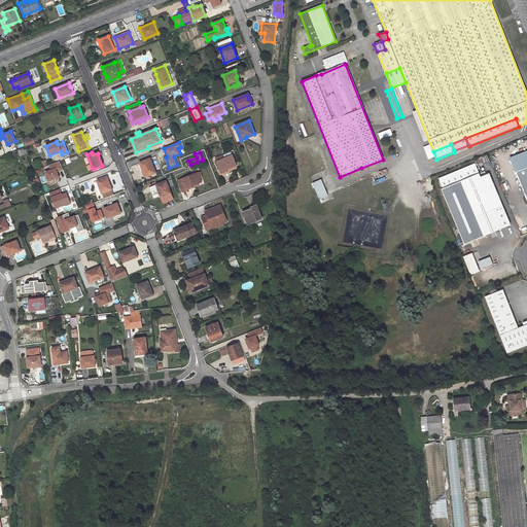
[(224,159),(216,162),(221,173),(226,171),(226,169),(237,165),(231,152),(223,155),(224,159)]
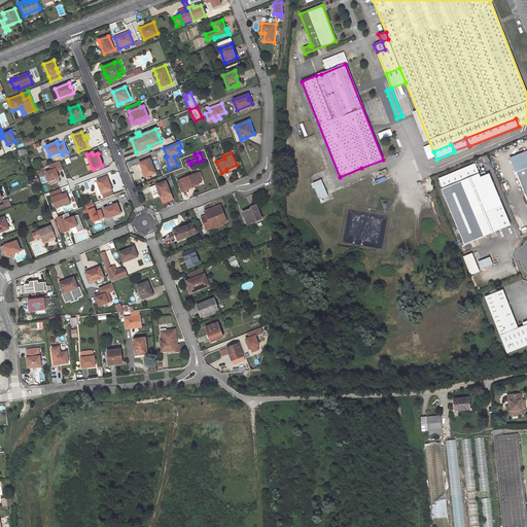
[(150,159),(140,163),(139,164),(142,170),(143,170),(145,177),(155,173),(150,159)]
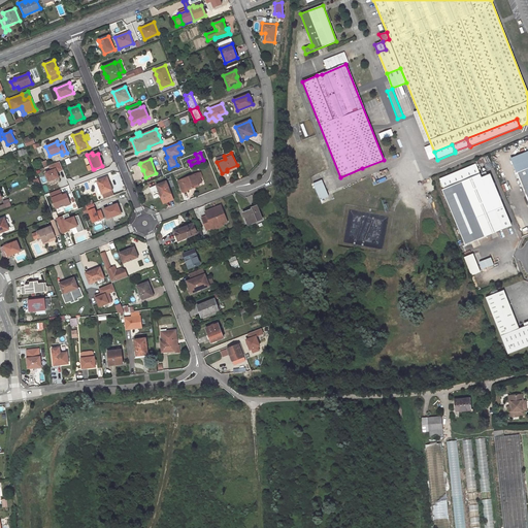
[(50,166),(52,170),(45,172),(50,182),(59,177),(57,172),(62,170),(59,162),(50,166)]
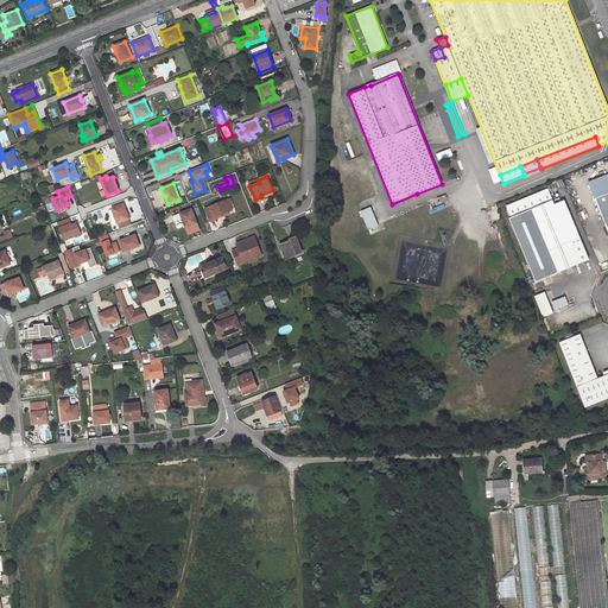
[(187,202),(194,200),(190,189),(183,191),(187,202)]
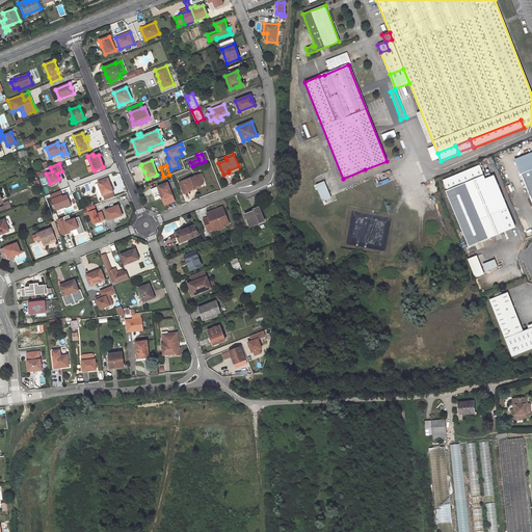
[(479,165),(443,181),(447,190),(466,183),(488,238),(515,227),(494,176),(489,177),(485,179),(484,177),(483,176),(483,175),(479,165)]
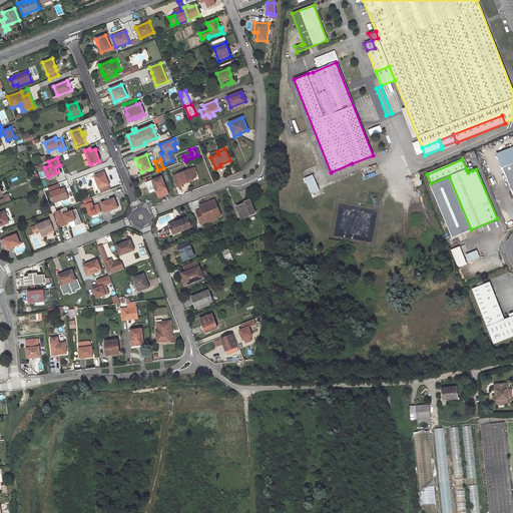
[(512,162),(501,167),(512,196),(512,162)]
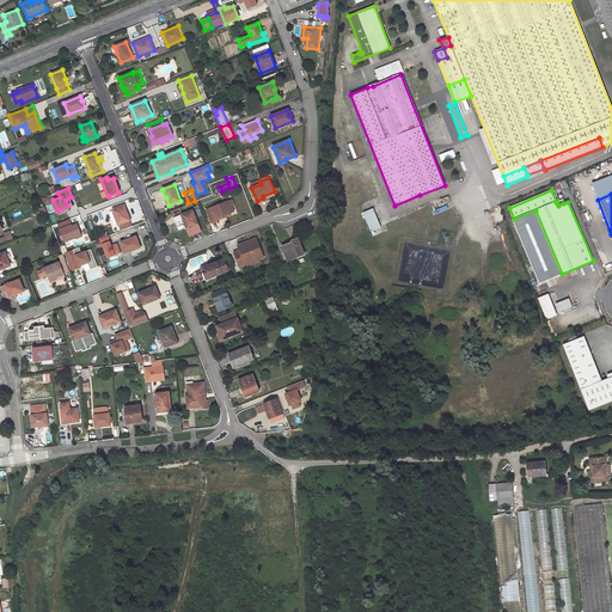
[(230,201),(207,209),(212,222),(224,218),(224,215),(230,213),(228,208),(232,207),(232,206),(230,201)]
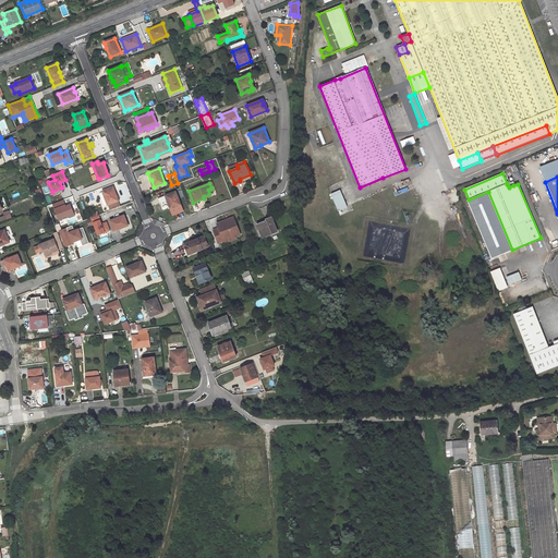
[(113,187),(102,192),(108,205),(108,204),(110,208),(120,205),(118,201),(116,195),(117,195),(113,187)]
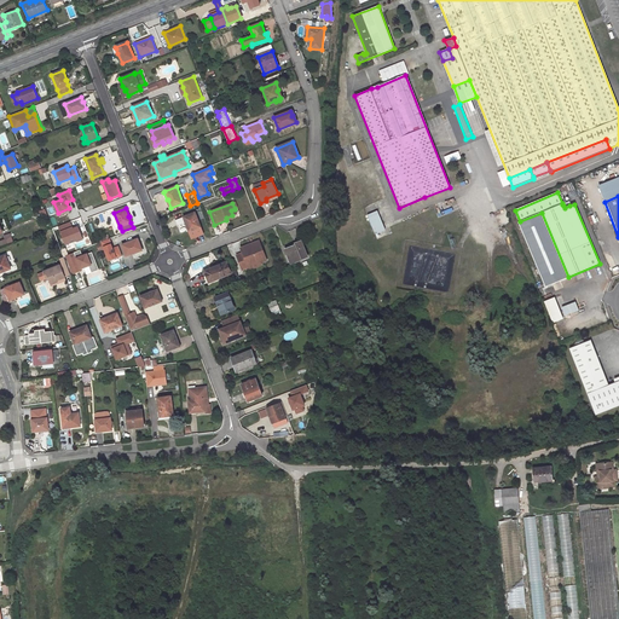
[(377,210),(368,215),(376,235),(386,230),(377,210)]
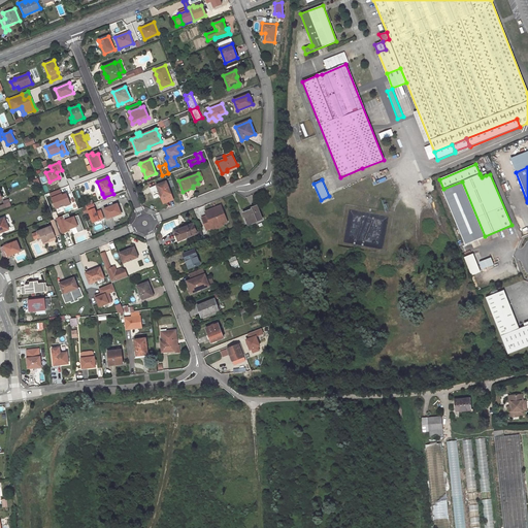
[(166,182),(157,185),(159,190),(158,190),(161,197),(171,194),(166,182)]
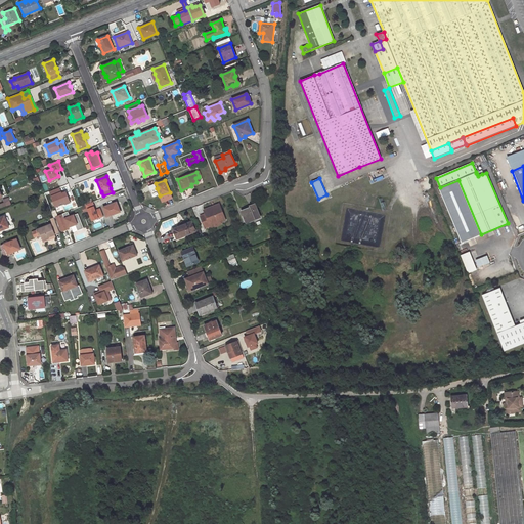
[(59,188),(49,191),(55,207),(64,204),(70,203),(66,191),(61,193),(59,188)]
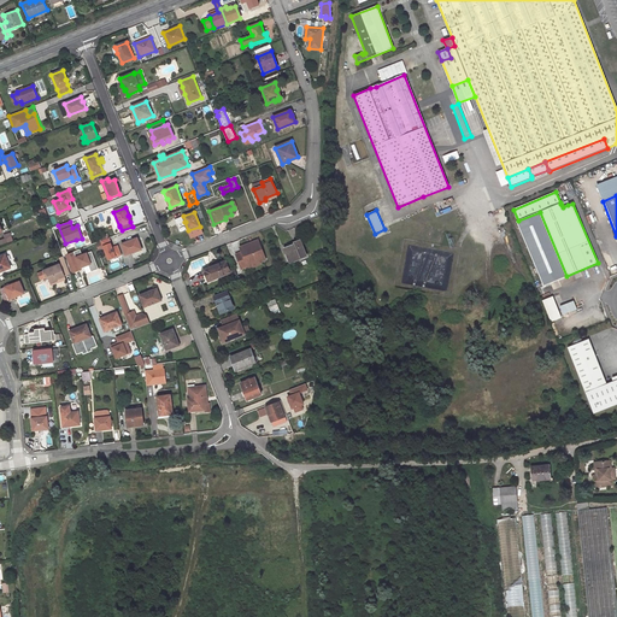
[(5,239),(0,240),(0,242),(1,245),(12,241),(10,233),(4,235),(5,239)]
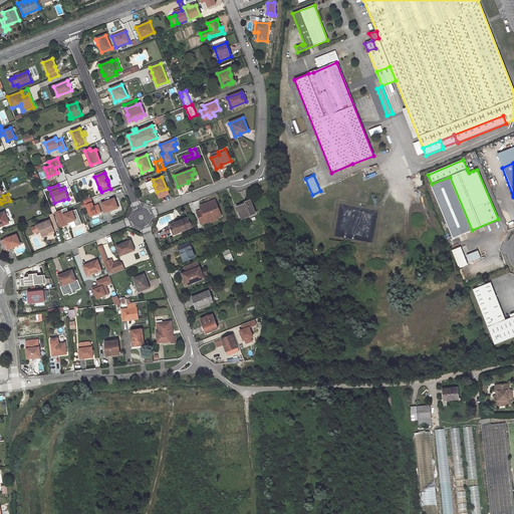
[(92,203),(91,198),(84,201),(90,216),(101,212),(98,205),(93,207),(92,203)]
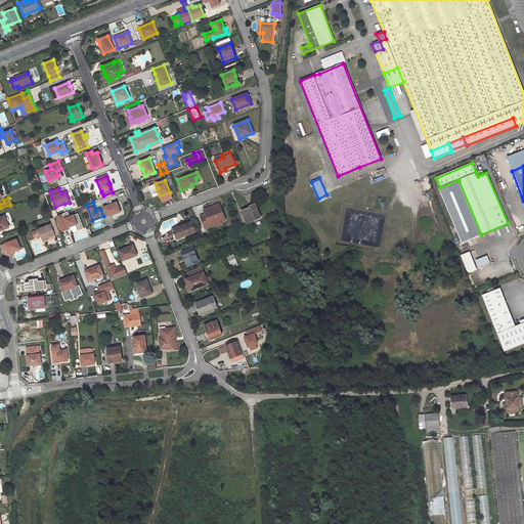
[(120,212),(118,208),(119,207),(117,202),(103,208),(106,217),(120,212)]
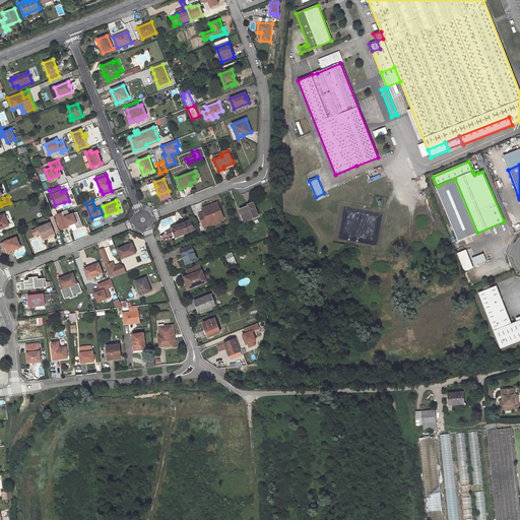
[(223,218),(217,202),(202,208),(203,212),(199,214),(203,226),(209,224),(208,222),(217,218),(218,220),(223,218)]
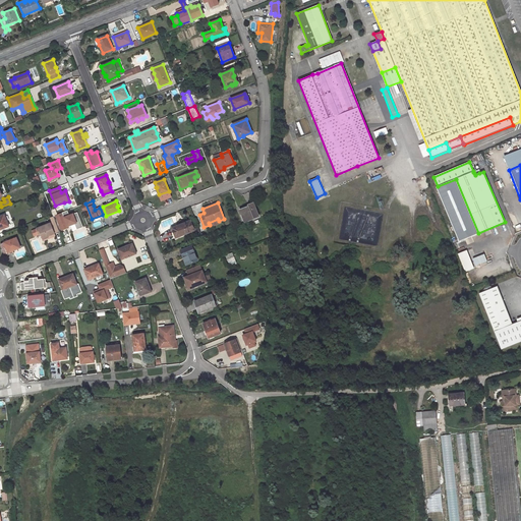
[(259,217),(253,203),(246,206),(247,207),(240,210),(245,222),(259,217)]
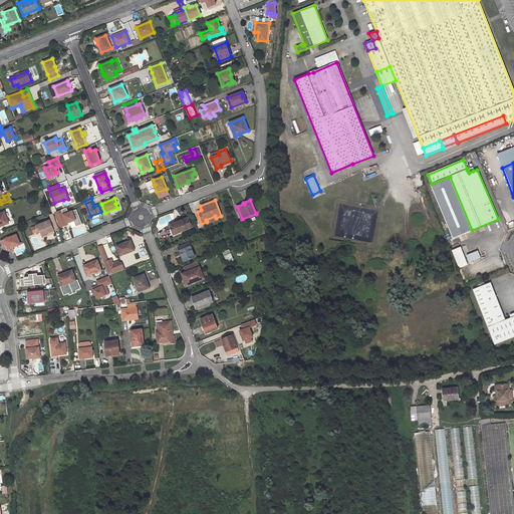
[(62,210),(55,212),(59,223),(58,224),(59,227),(60,226),(60,227),(67,225),(67,223),(63,214),(62,210)]
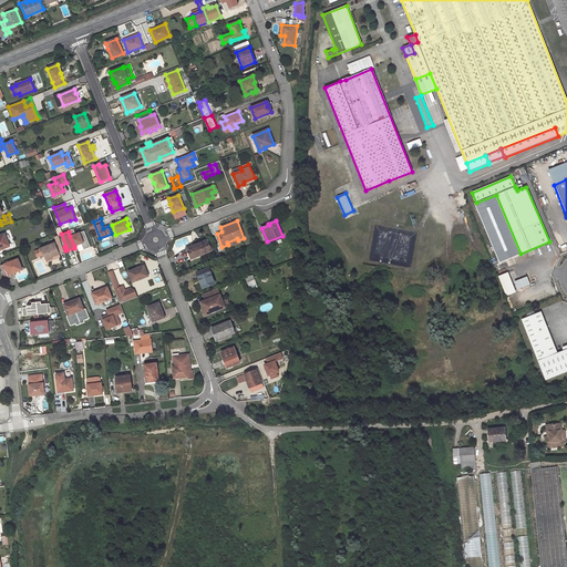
[(84,232),(75,235),(70,236),(74,246),(81,244),(83,250),(90,247),(84,232)]
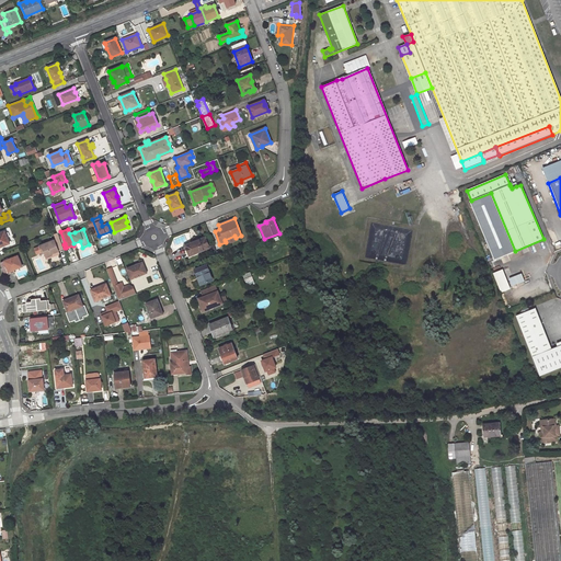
[(0,247),(10,243),(4,231),(0,233),(0,247)]
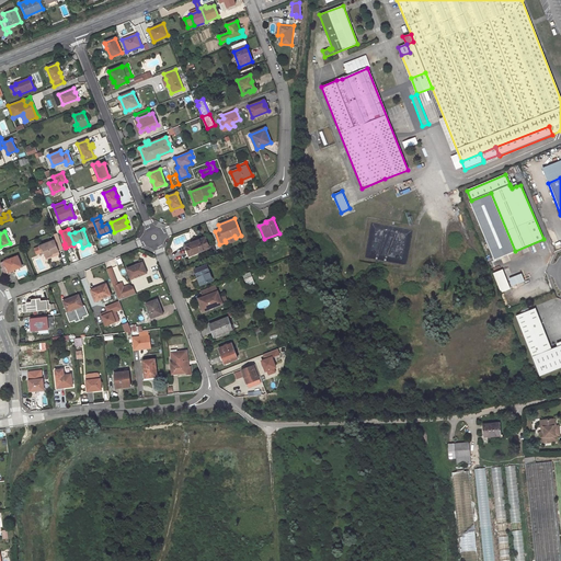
[(56,239),(39,245),(43,253),(44,252),(46,258),(53,255),(52,254),(59,251),(58,251),(64,249),(58,232),(54,235),(56,239)]
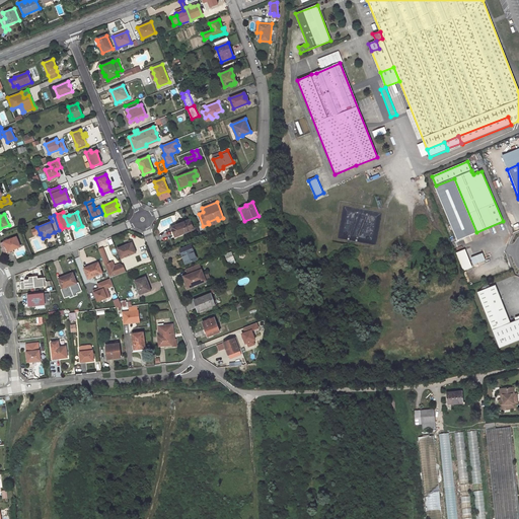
[(175,236),(194,229),(190,219),(171,227),(175,236)]
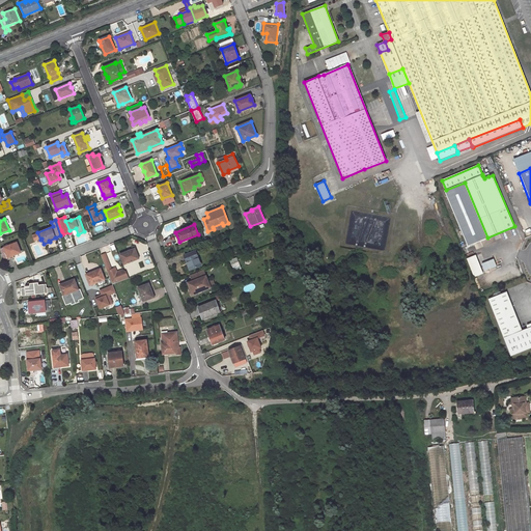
[(17,243),(1,249),(5,260),(9,258),(8,256),(12,255),(14,255),(21,252),(17,243)]
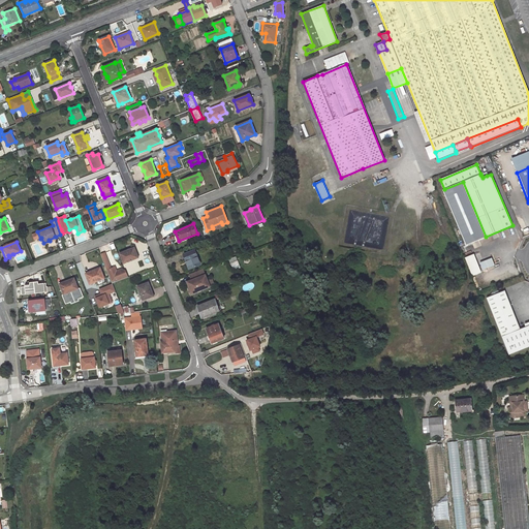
[(138,257),(136,252),(135,252),(133,248),(120,253),(124,263),(138,257)]
